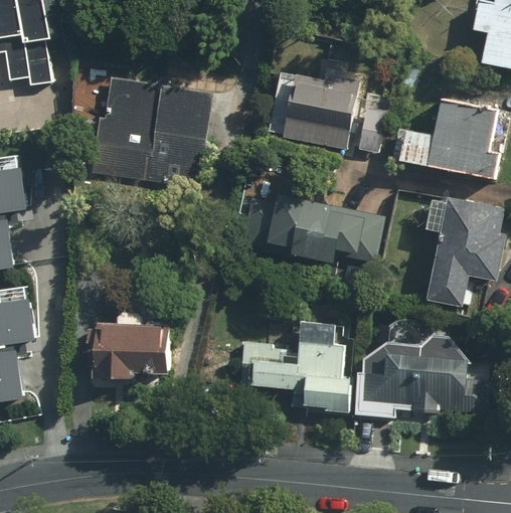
[(0,54),(4,53),(9,81),(27,78),(28,89),(52,83),(45,49),(60,47),(51,0),(0,0),(0,54)]
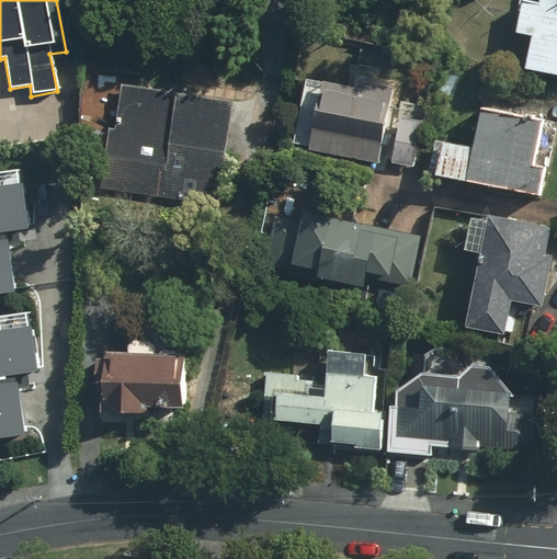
[(536,0),(535,8),(521,4),(514,38),(531,42),(524,72),(556,79),(556,0),(536,0)]
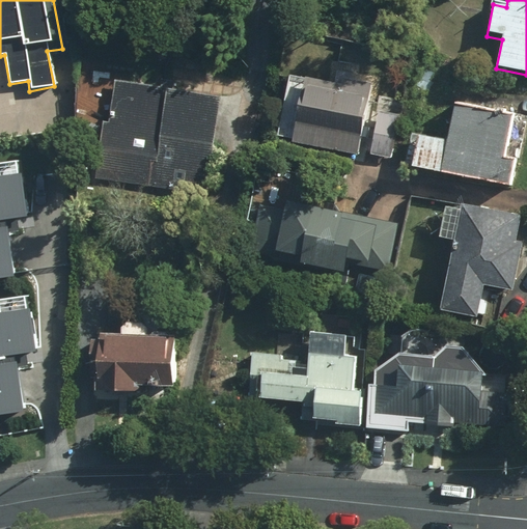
[(222,91),(112,78),(107,116),(93,115),(87,167),(211,183),(222,91)]
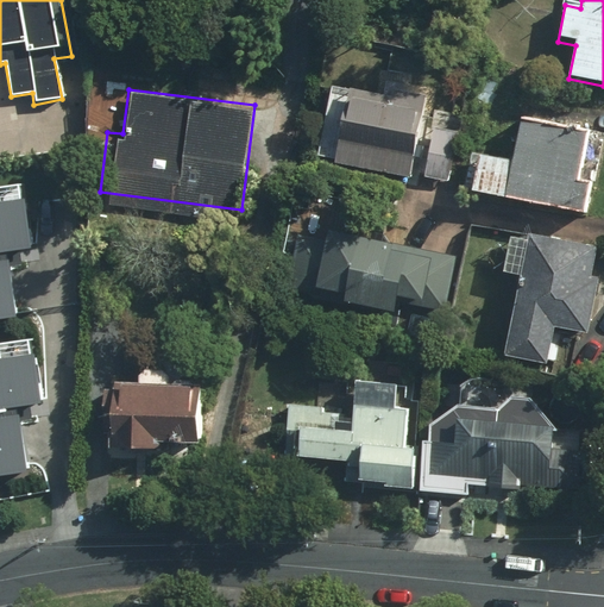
[(328,91),(319,166),(446,182),(452,136),(421,132),(426,102),(328,91)]
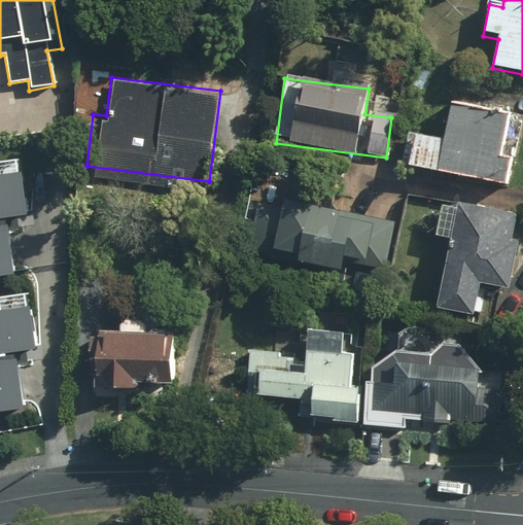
[(403,128),(396,166),(507,183),(511,159),(503,158),(510,119),(452,110),(448,135),(403,128)]
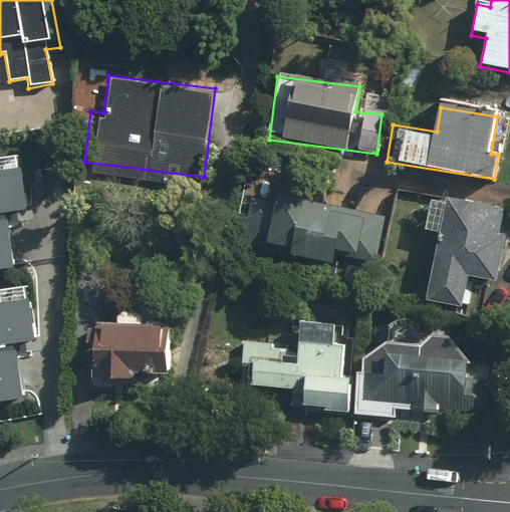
[(22,169),(0,171),(0,273),(11,272),(3,201),(26,199),(22,169)]
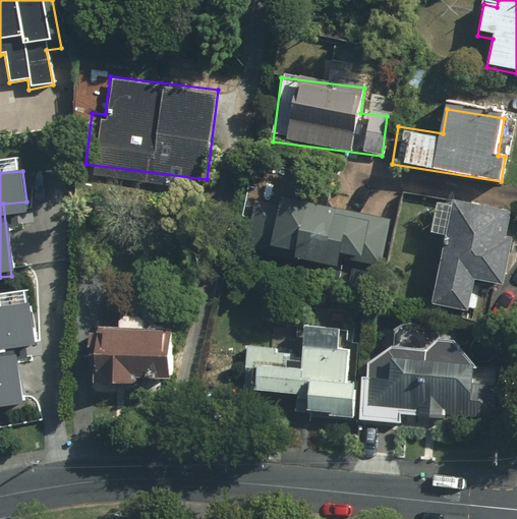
[(394,215),(256,193),(246,258),(342,274),(343,262),(385,269),(394,215)]
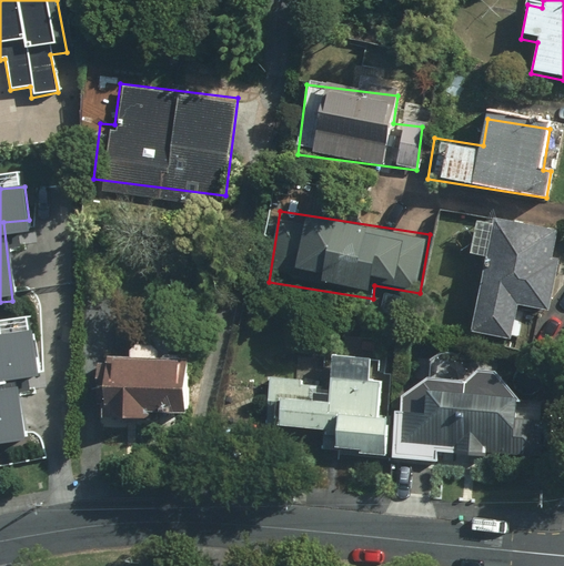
[(555,230),(473,218),(469,250),(486,252),(474,337),(514,343),(520,305),(550,310),(557,258),(551,256),(555,230)]
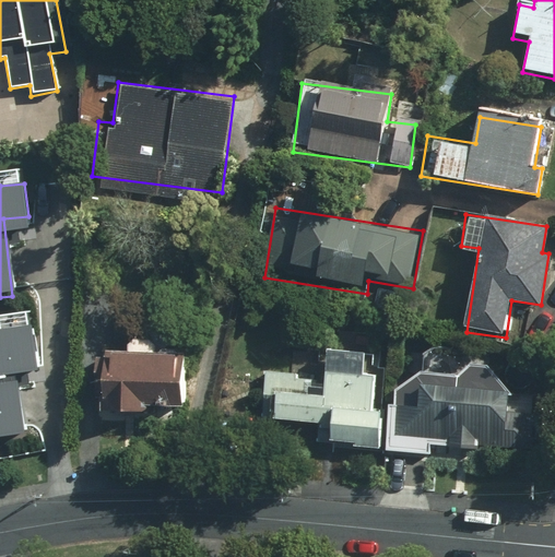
[(33,319),(0,321),(0,418),(2,418),(0,391),(0,377),(37,374),(33,319)]
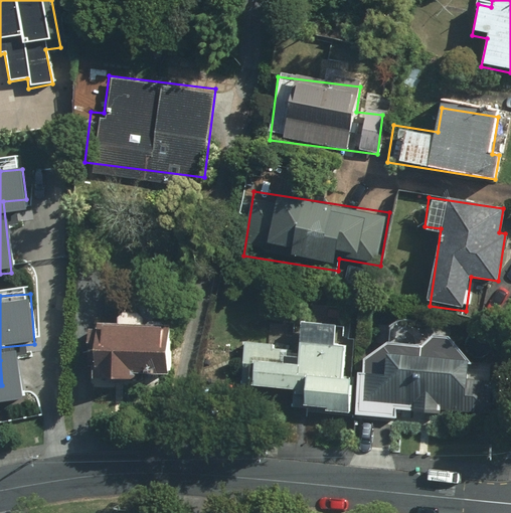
[(353,372),(352,382),(350,412),(395,416),(395,408),(488,415),(491,378),(479,377),(450,338),(436,337),(410,318),(397,318),(389,326),(388,346),(365,360),(364,373),(353,372)]
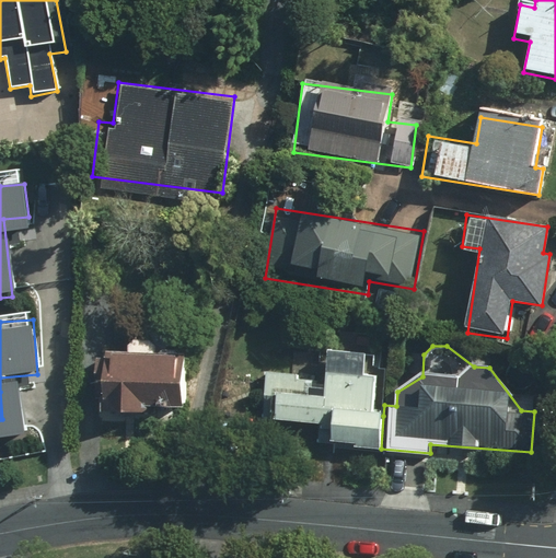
[(323,374),(261,370),(257,419),(315,423),(314,443),(381,449),(383,416),(370,415),(373,379),(363,378),(365,355),(325,351),(323,374)]
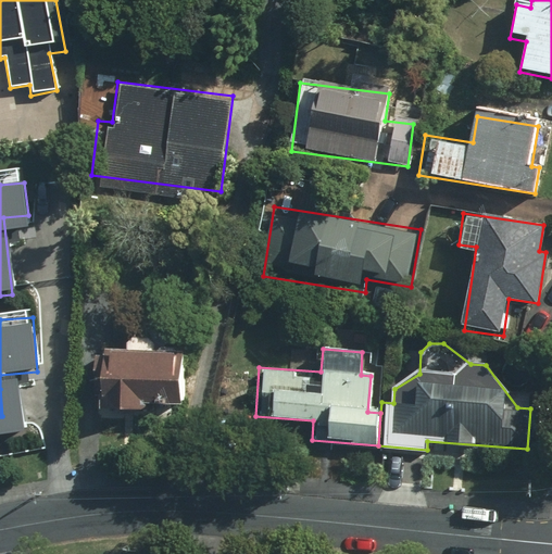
[(185,354),(96,351),(93,410),(137,412),(138,400),(184,402),(185,354)]
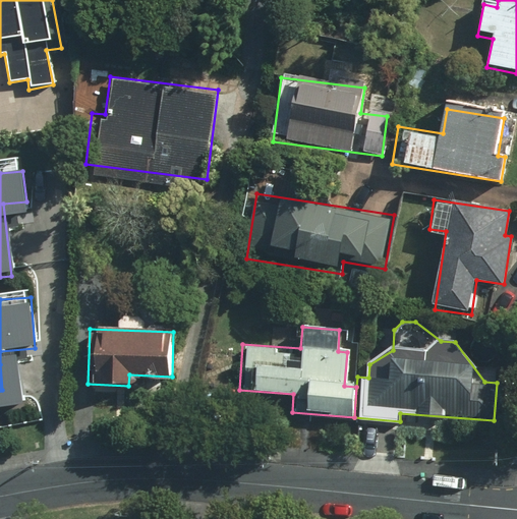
All buildings are outlined.
